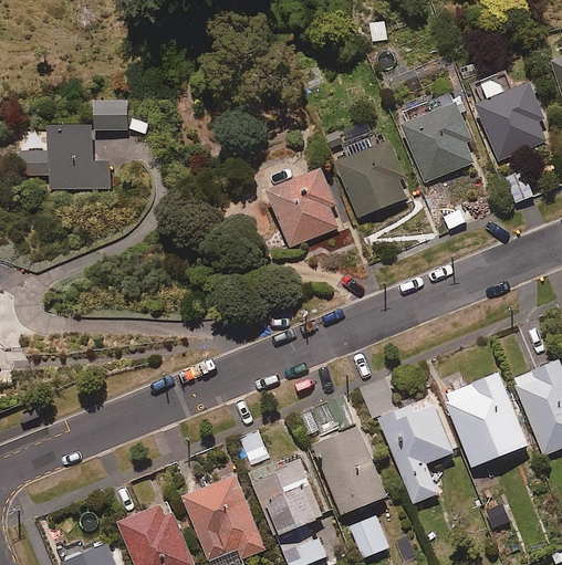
[(384,20),(364,22),(366,42),(386,40),(384,20)]
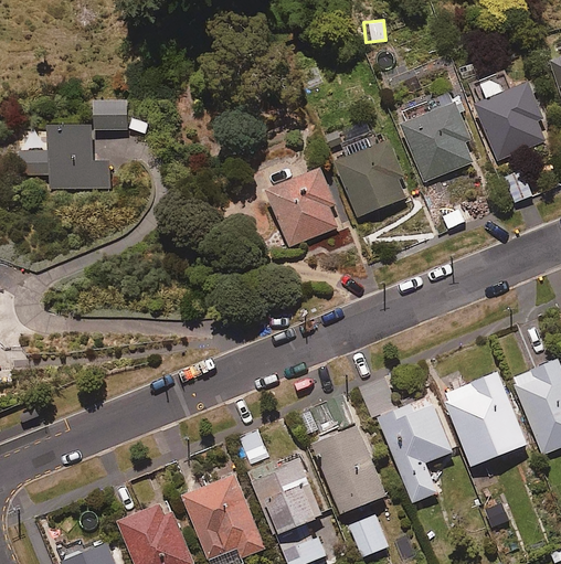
[(560,57),(550,62),(560,97),(560,57)]
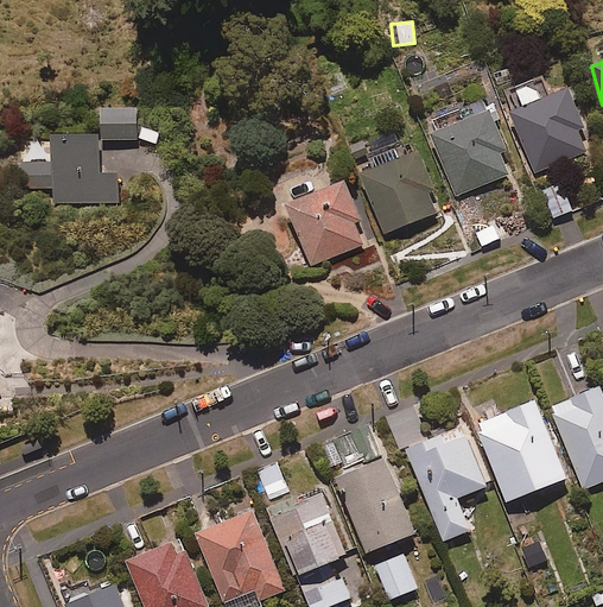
[(548,97),(547,86),(512,89),(512,121),(532,172),(592,149),(570,89),(548,97)]
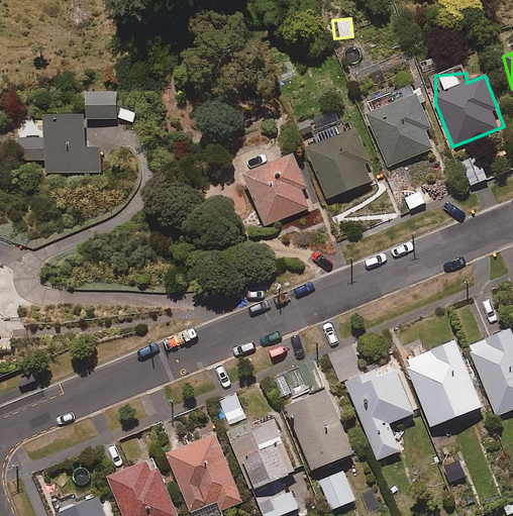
[(438,145),(414,83),(391,92),(395,103),(366,114),(386,166),(438,145)]
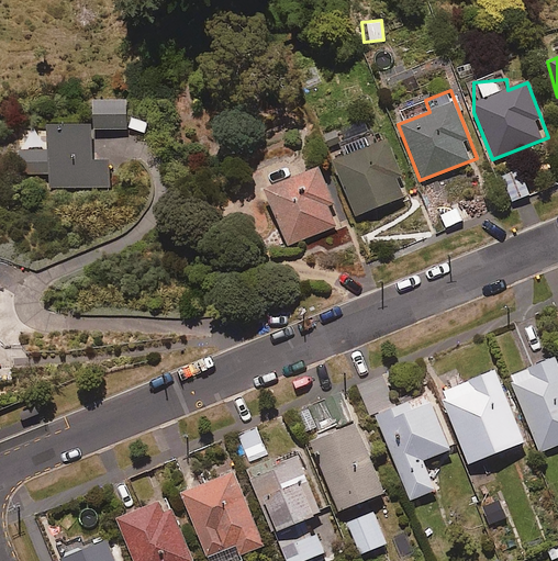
[(126,102),(92,101),(92,127),(126,128),(126,102)]
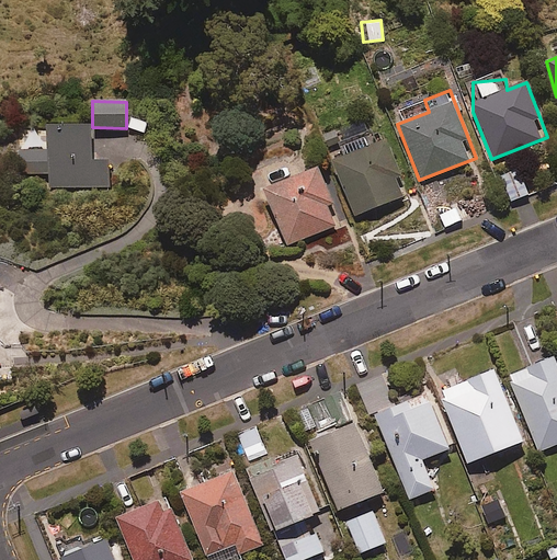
[(375,144),(366,120),(338,130),(347,156),(332,161),(353,215),(401,196),(395,178),(400,175),(387,139),(375,144)]
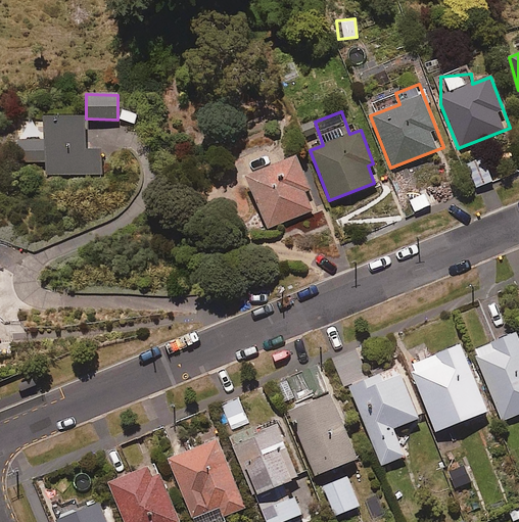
[(84,116),(44,117),(45,138),(13,139),(14,161),(43,160),(43,174),(99,173),(98,149),(85,150),(84,116)]
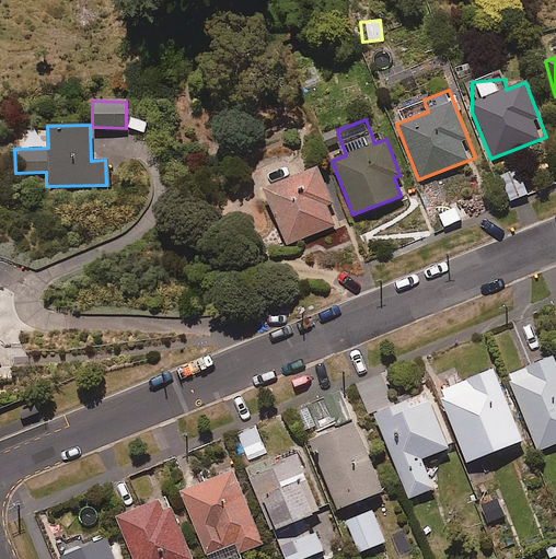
[(332,202),(319,166),(263,187),(285,244),(334,225),(326,205),(332,202)]
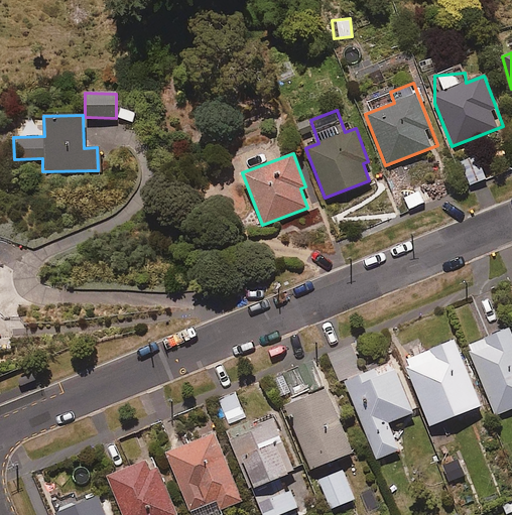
[(486,178),(478,155),(460,161),(468,184),(486,178)]
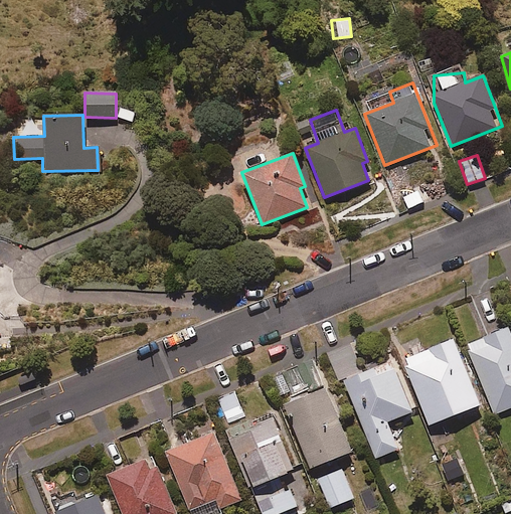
[(421,201),(416,190),(395,201),(400,212),(421,201)]
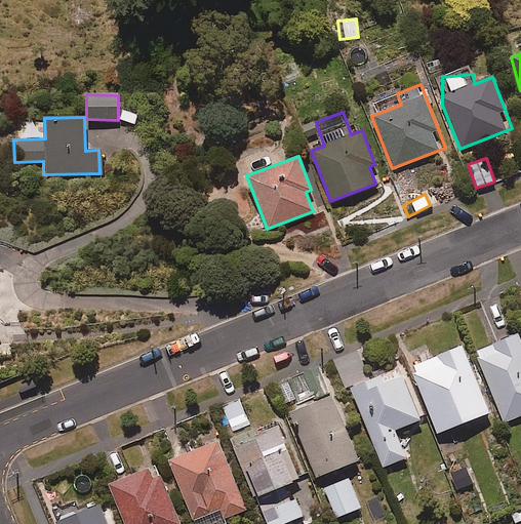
[(520,337),(520,334),(475,351),(502,421),(520,414),(520,337)]
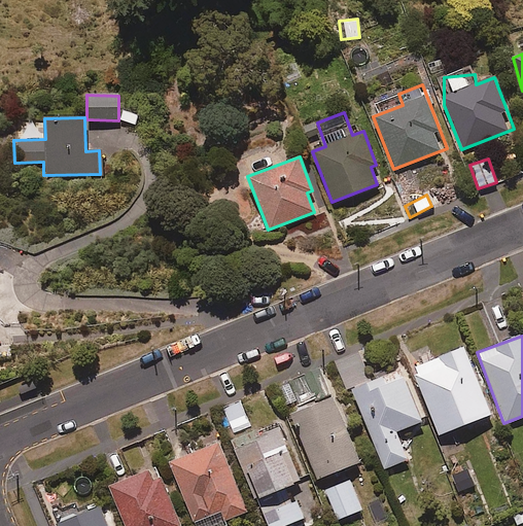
[(491,416),(465,348),(413,367),(438,435),(491,416)]
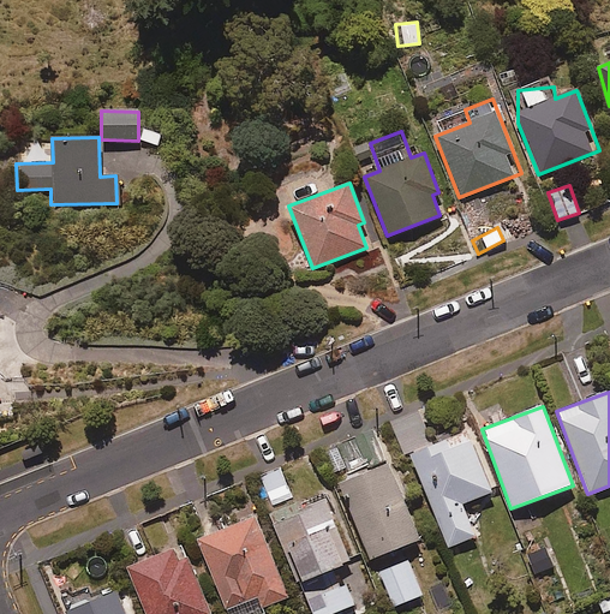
[(428,442),(416,412),(388,423),(400,453),(428,442)]
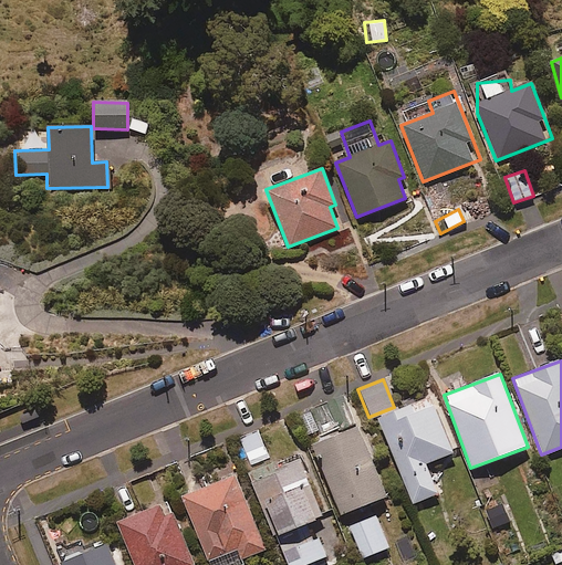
[(454,453),(432,397),(378,418),(412,503),(437,493),(425,463),(454,453)]
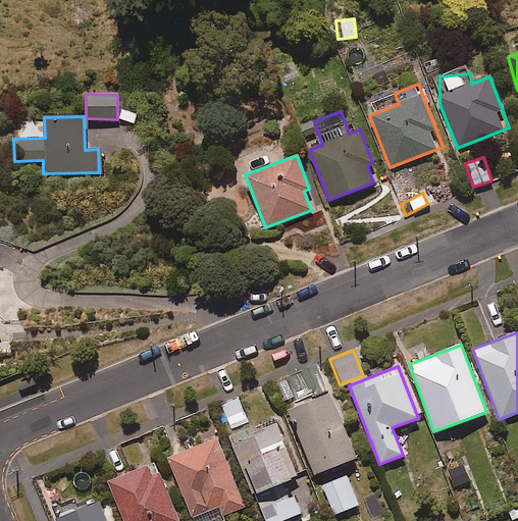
[(356,459),(331,394),(289,410),(313,475),(356,459)]
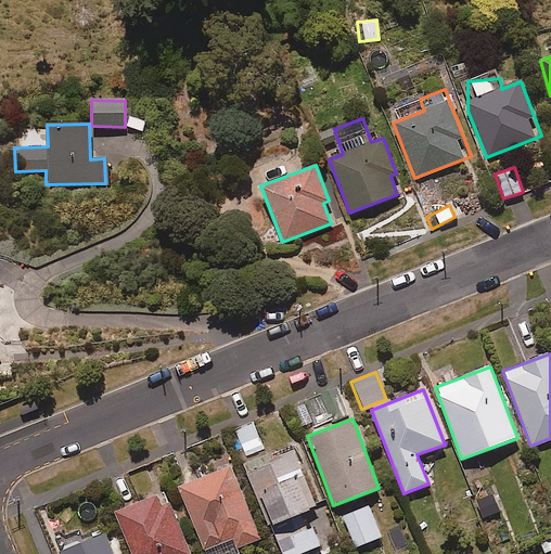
[(259,449),(251,421),(233,427),(242,454),(259,449)]
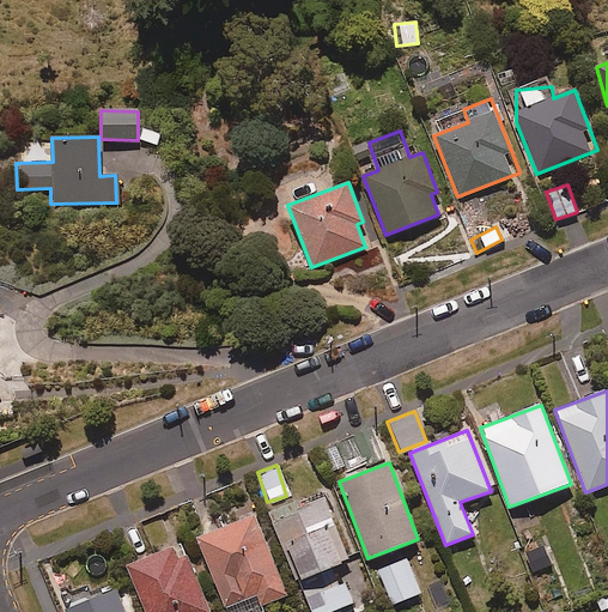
[(338,532),(321,491),(268,514),(310,611),(327,611),(351,603),(336,568),(346,564),(333,534),(338,532)]
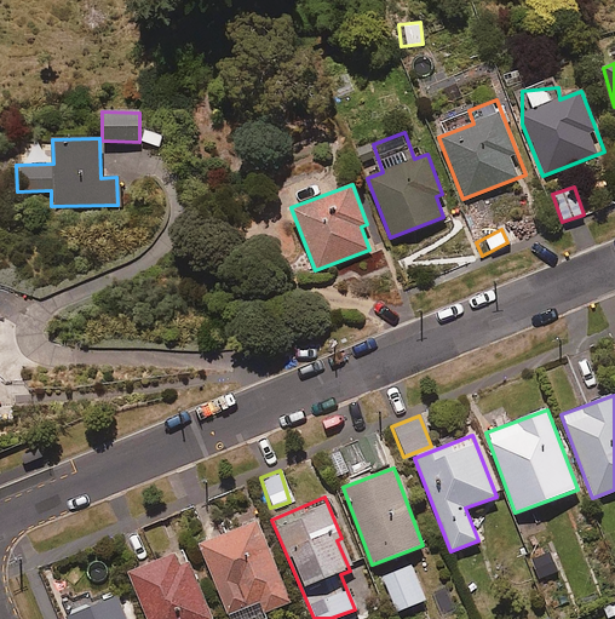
[(289,602),(258,521),(199,545),(228,618),(260,618),(264,618),(262,613),(289,602)]
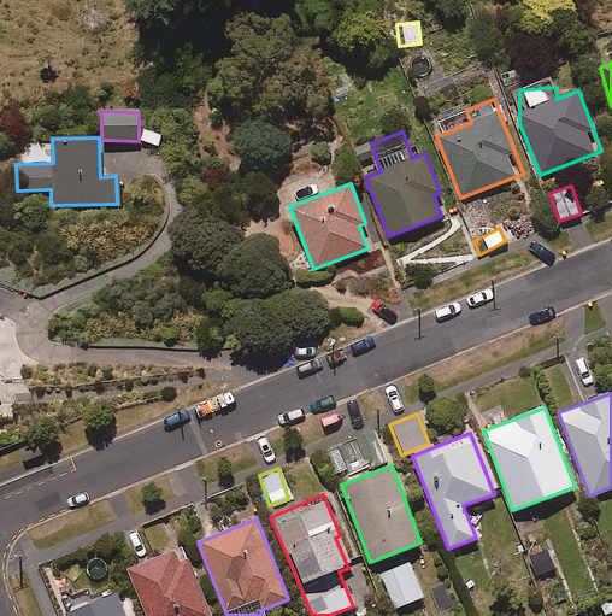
[(211,615),(184,547),(128,570),(145,615),(211,615)]
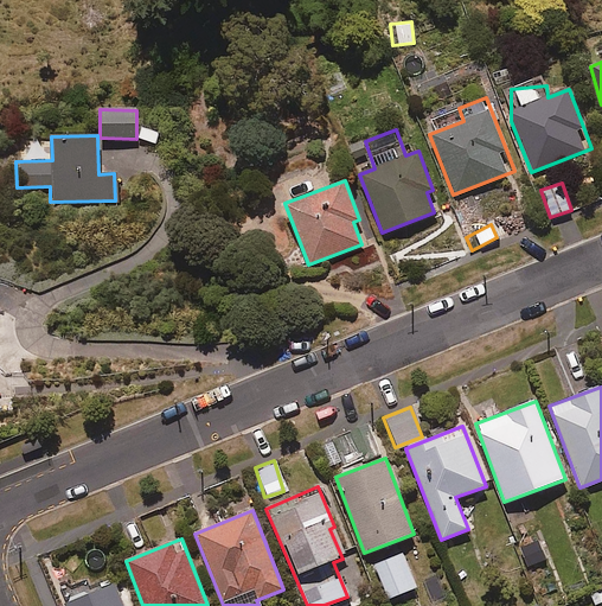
[(415,587),(401,553),(372,565),(386,599),(415,587)]
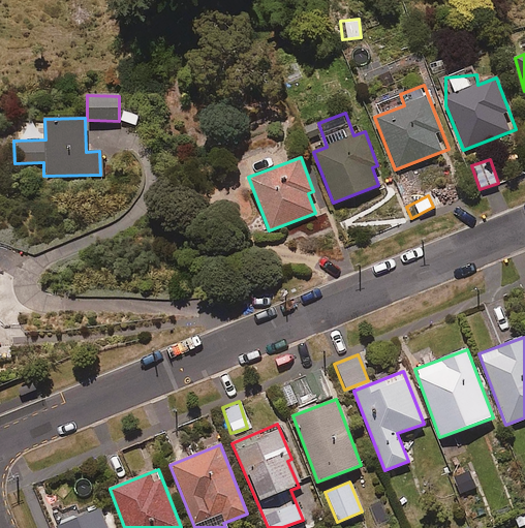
[(109,527),(101,509),(80,518),(75,507),(61,513),(65,523),(55,527),(109,527)]
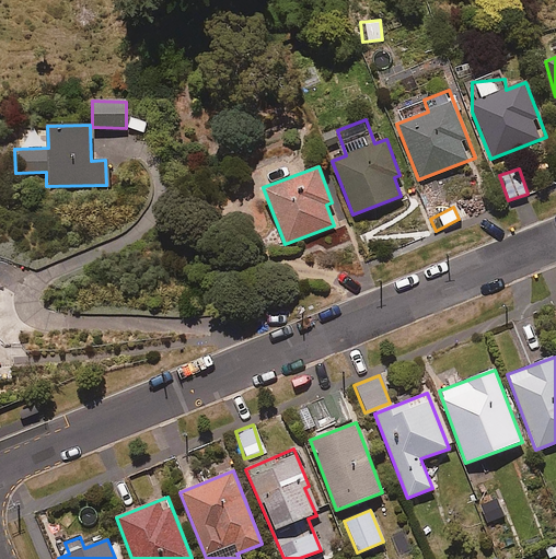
All buildings are outlined.
